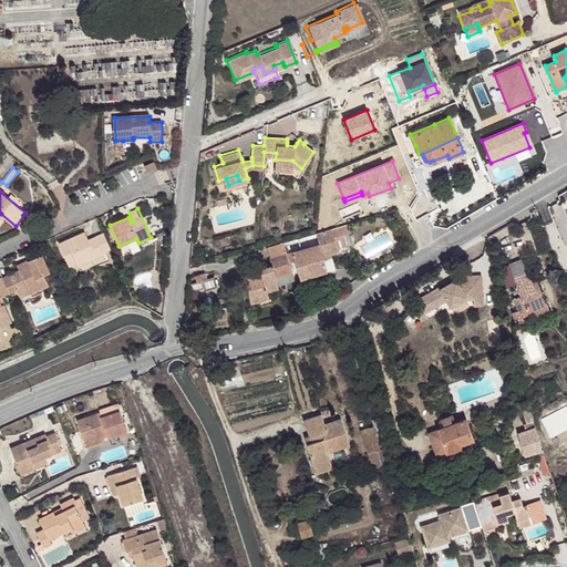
[(331,229),(333,237),(341,235),(339,227),(331,229)]
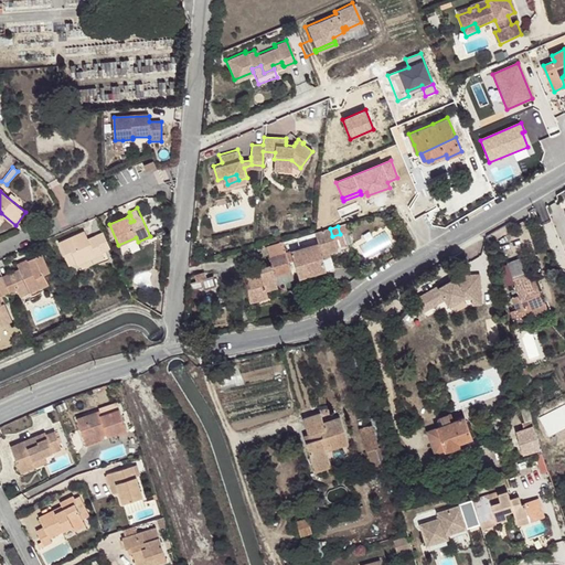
[(294,260),(299,279),(326,270),(322,260),(320,251),(327,248),(329,254),(337,252),(332,236),(330,228),(315,233),(318,243),(290,252),(294,260)]
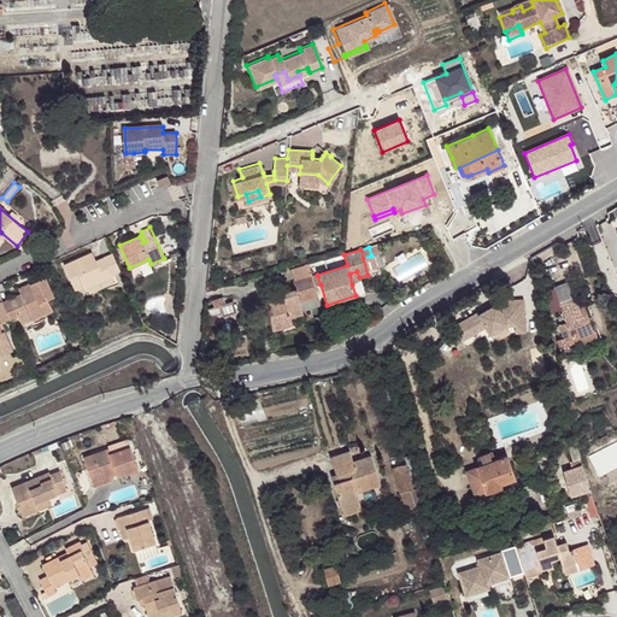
[(112,275),(119,271),(111,252),(105,256),(107,259),(98,263),(97,259),(93,252),(65,265),(75,289),(83,286),(86,288),(112,276),(112,275)]
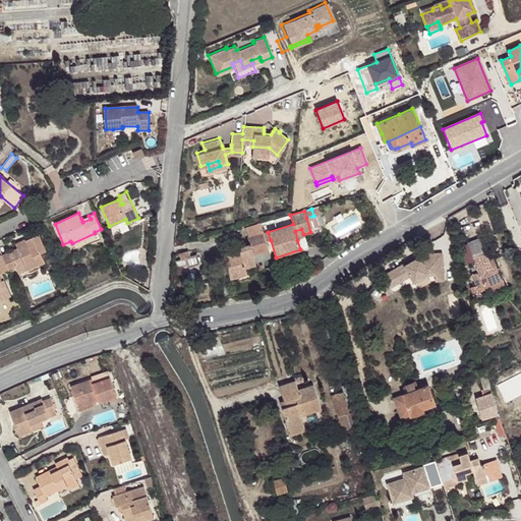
[(252,255),(268,250),(265,242),(269,241),(266,232),(263,233),(261,224),(245,228),(247,237),(249,243),(252,255)]
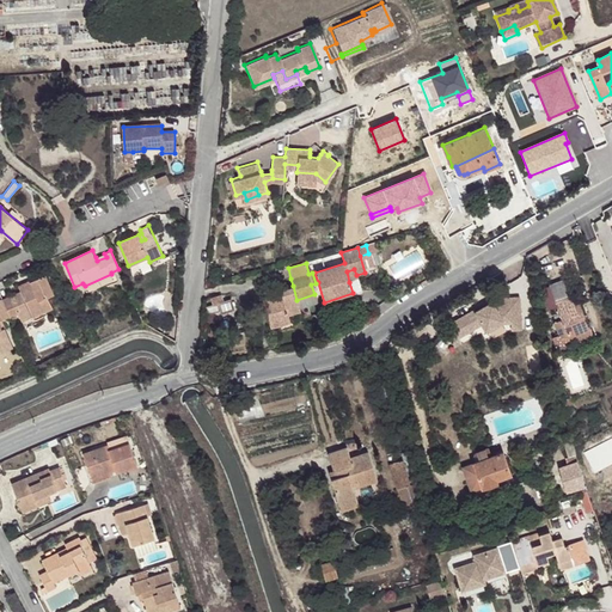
[(347,271),(349,282),(357,280),(356,275),(354,269),(347,271)]
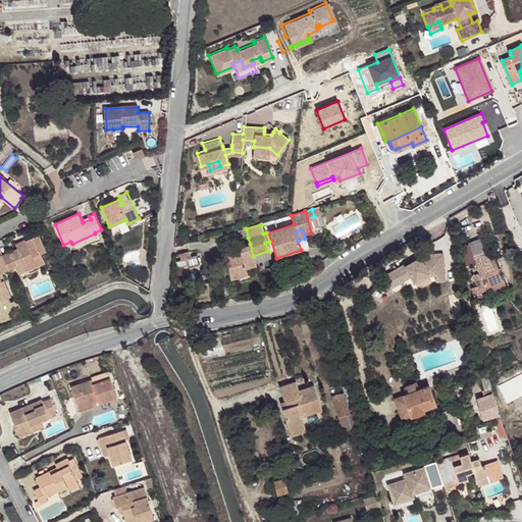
[(0,256),(7,270),(18,266),(20,265),(22,270),(39,263),(41,263),(45,261),(42,254),(47,252),(39,233),(21,242),(23,246),(17,249),(0,256)]
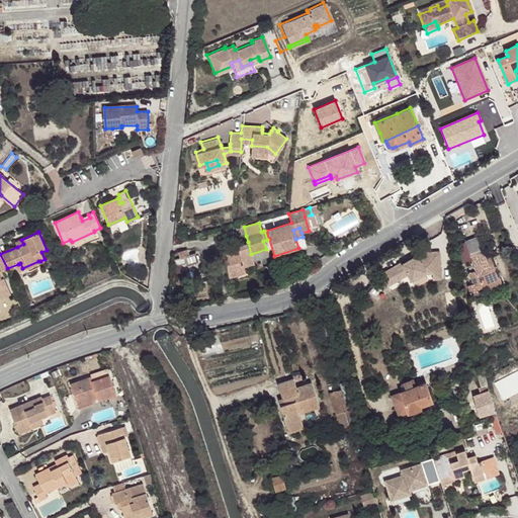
[(471,295),(503,285),(492,257),(488,259),(480,237),(464,243),(470,257),(476,271),(469,273),(473,283),(468,284),(471,295)]
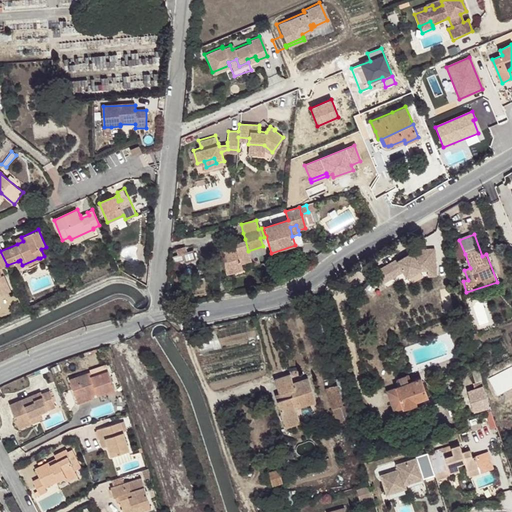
[(250,260),(248,251),(245,239),(233,243),(234,246),(218,251),(224,275),(242,270),(240,262),(250,260)]
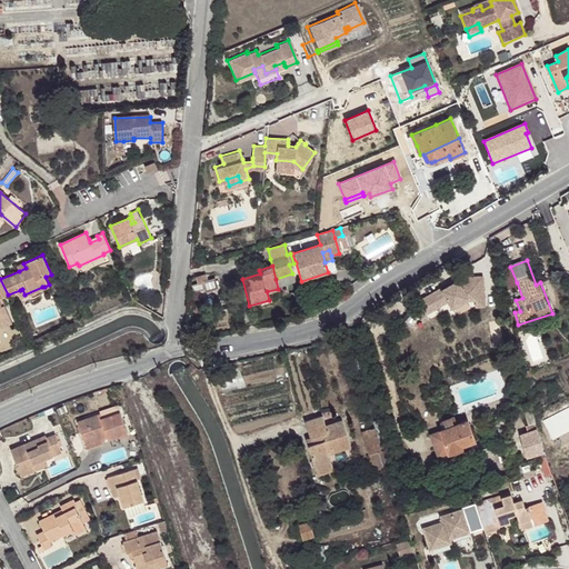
[(189,283),(190,290),(202,287),(200,280),(205,279),(203,272),(193,276),(195,282),(189,283)]
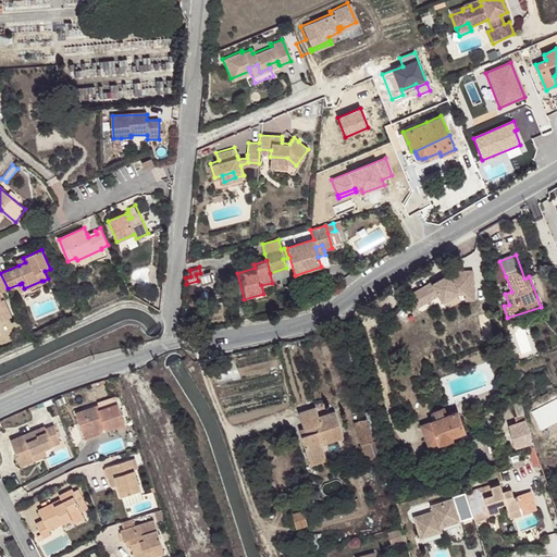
[(277,281),(288,277),(286,268),(270,273),(272,283),(277,281)]
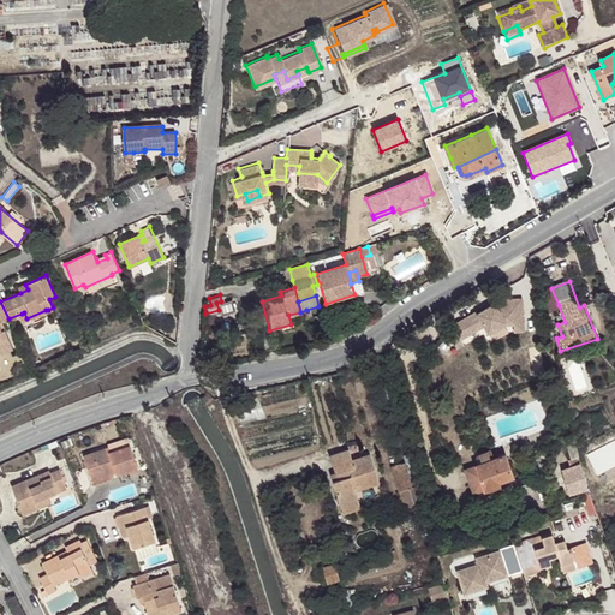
[(453,324),(460,339),(484,326),(489,334),(507,324),(513,323),(513,320),(524,318),(523,298),(501,299),(477,312),(476,311),(453,324)]
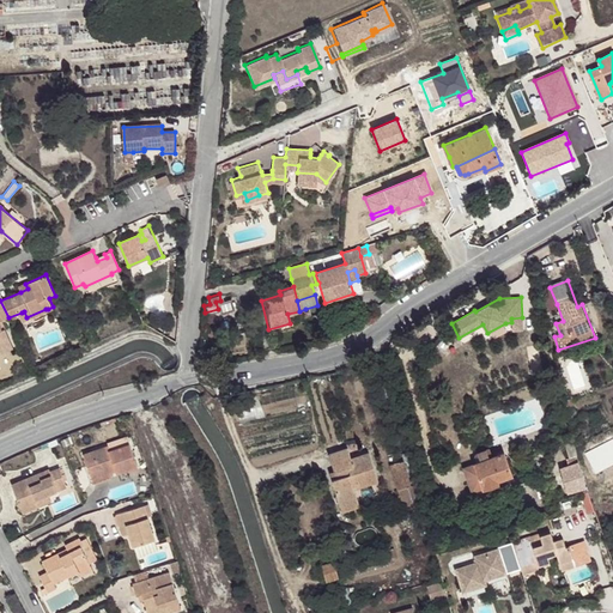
[(218,309),(219,313),(231,309),(228,298),(220,301),(216,302),(218,309)]
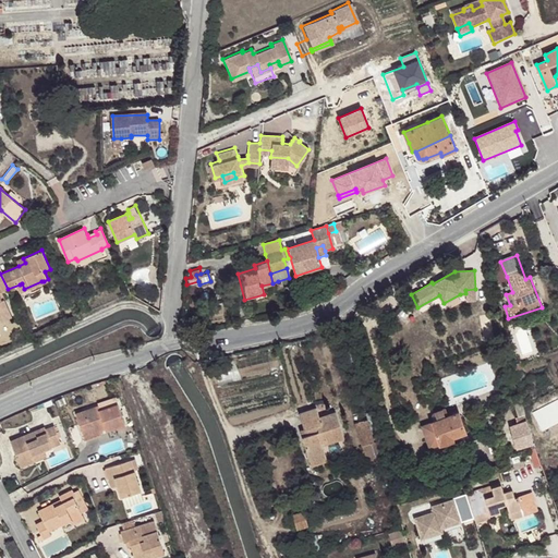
[(2,291),(8,289),(0,274),(0,320),(12,315),(2,291)]
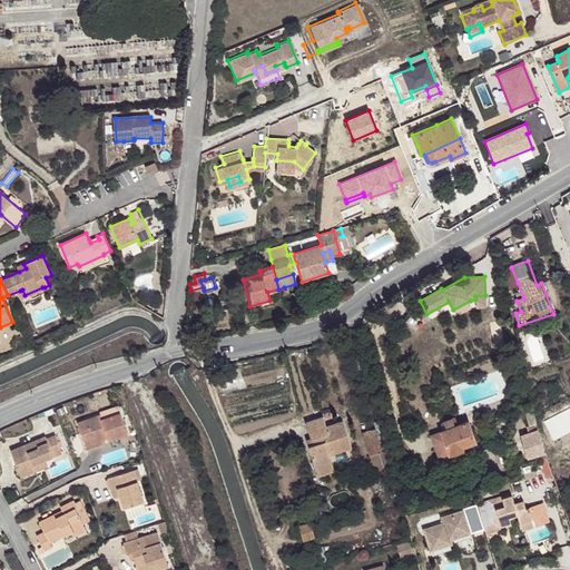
[(22,290),(20,291),(25,303),(41,296),(40,293),(43,292),(42,287),(25,295),(22,290)]
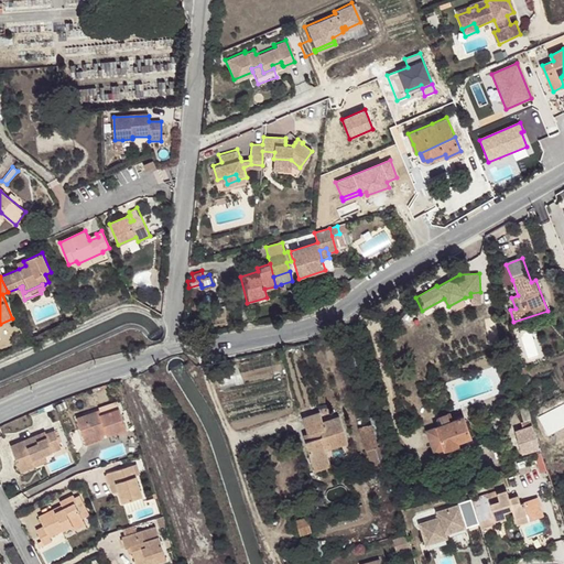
[(470,296),(472,304),(481,303),(480,292),(470,293),(470,296)]
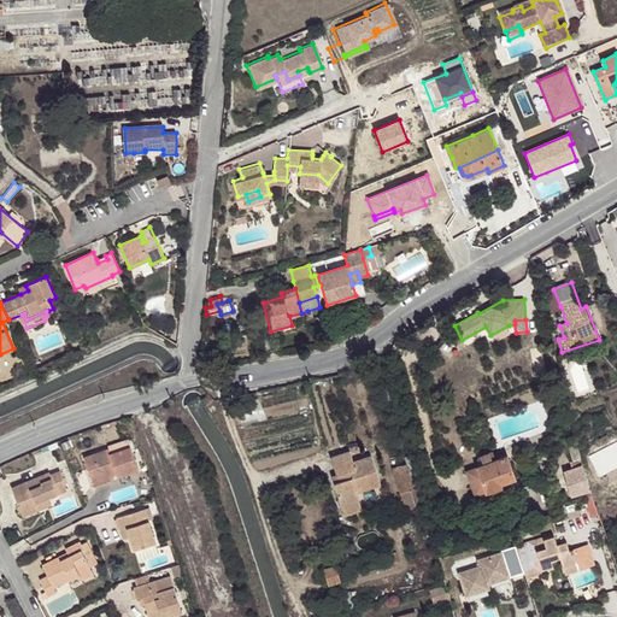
[(204,339),(213,338),(212,328),(203,329),(204,339)]
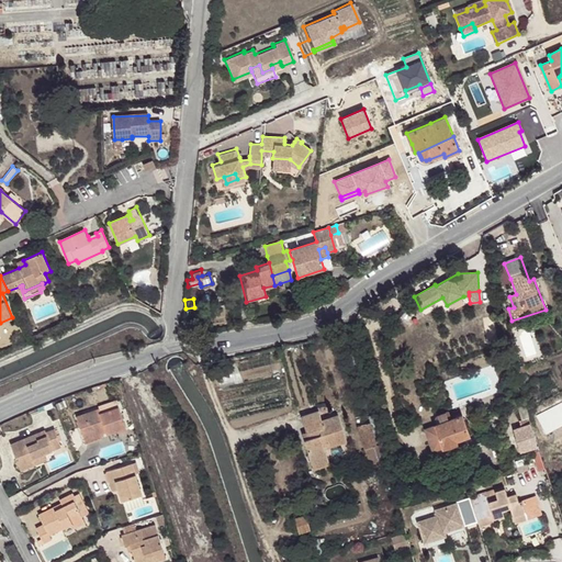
[(119,407),(115,400),(99,406),(99,408),(101,413),(119,407)]
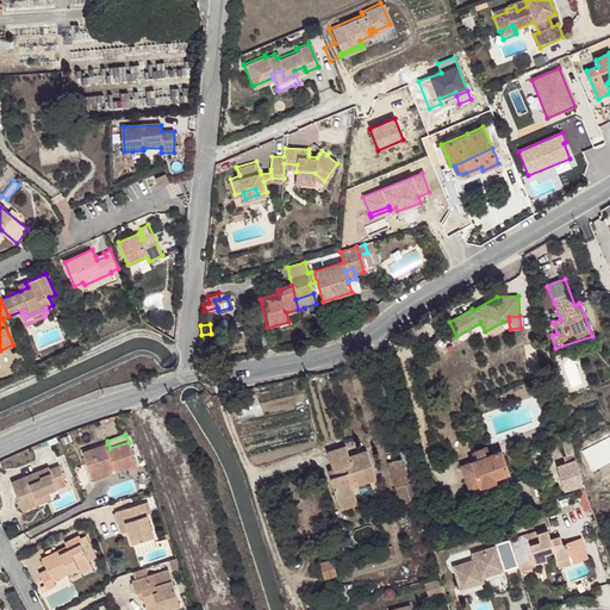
[(609,435),(583,449),(592,471),(609,460),(609,435)]
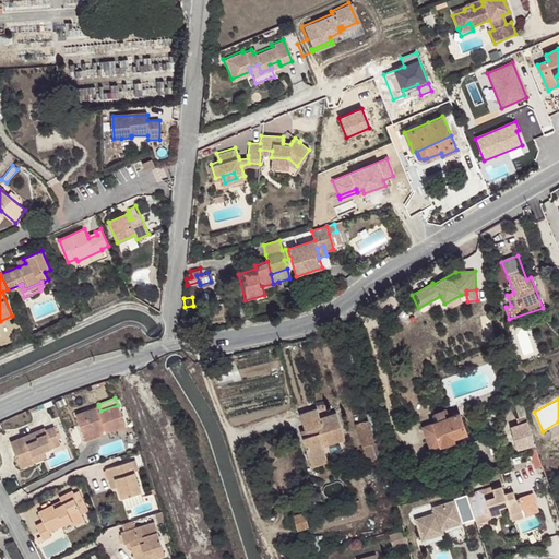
[(510,427),(516,449),(534,443),(523,403),(516,405),(520,417),(516,417),(519,425),(510,427)]
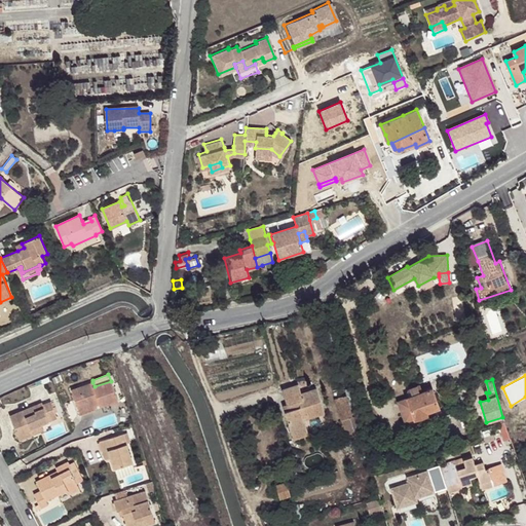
[(79,410),(94,405),(90,399),(96,397),(98,403),(99,406),(117,400),(111,381),(95,386),(92,382),(71,389),(79,410)]
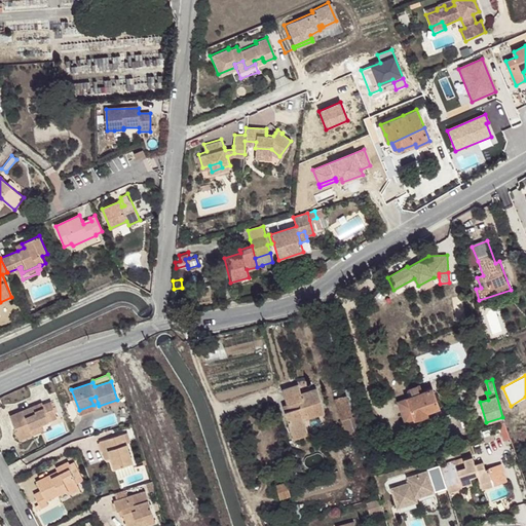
[(398,402),(405,423),(427,415),(427,413),(439,409),(433,389),(422,392),(420,385),(410,389),(412,397),(408,398),(398,402)]
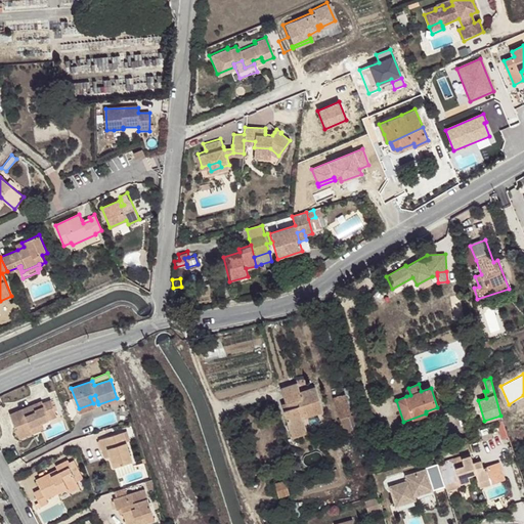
[(307,434),(304,424),(300,425),(299,420),(303,419),(315,415),(314,411),(321,408),(315,388),(299,394),(296,385),(279,391),(285,405),(287,404),(289,409),(282,411),(284,413),(287,424),(292,439),(302,436),(307,434)]
